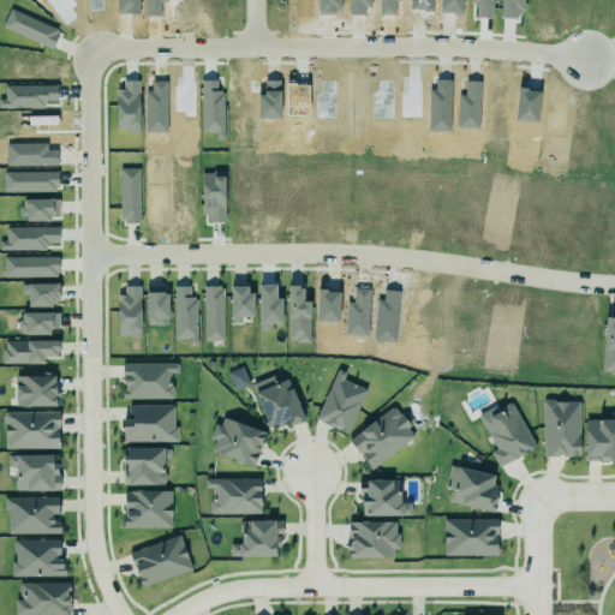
[(521,19),(521,0),(500,0),(500,18),(521,19)]
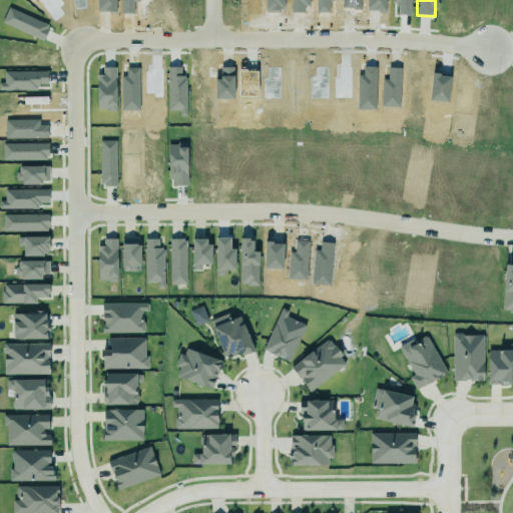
[(43,40),(49,25),(7,7),(1,23),(43,40)]
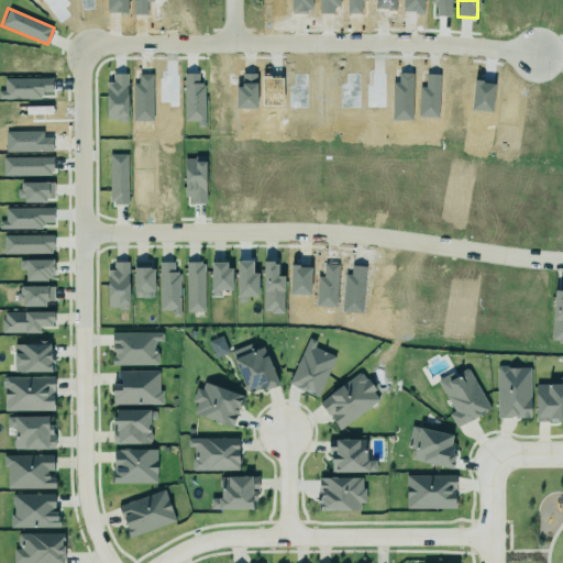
[(1,76),(51,74),(51,91),(41,92),(41,97),(0,97),(0,88),(2,88),(1,76)]
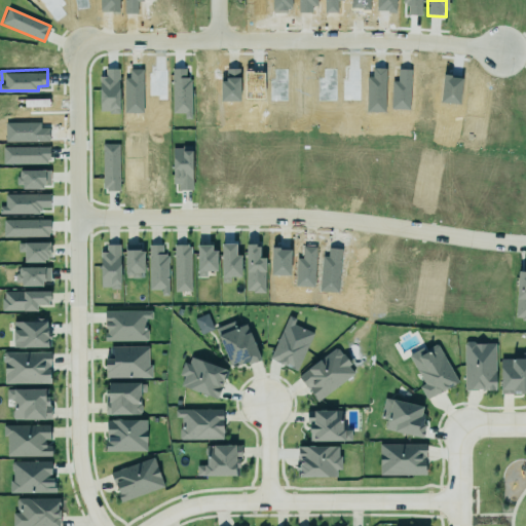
[(118,69),(105,69),(105,76),(99,76),(100,113),(119,113),(118,69)]
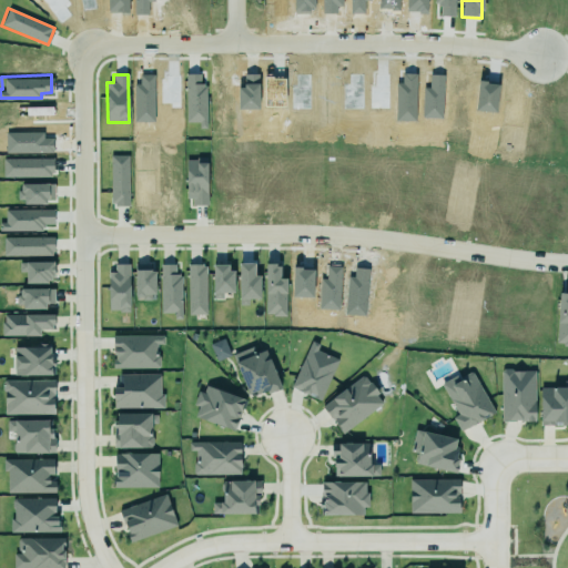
[(128,206),(128,155),(110,155),(110,206),(128,206)]
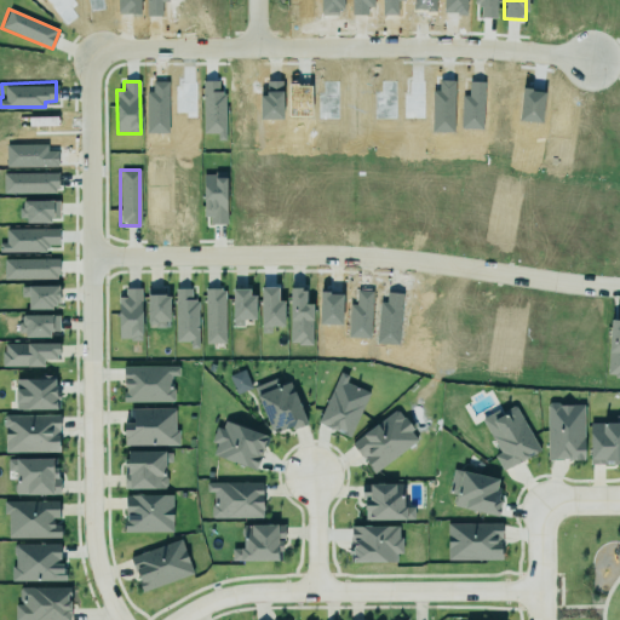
[(57,173),(3,173),(3,194),(57,194),(57,173)]
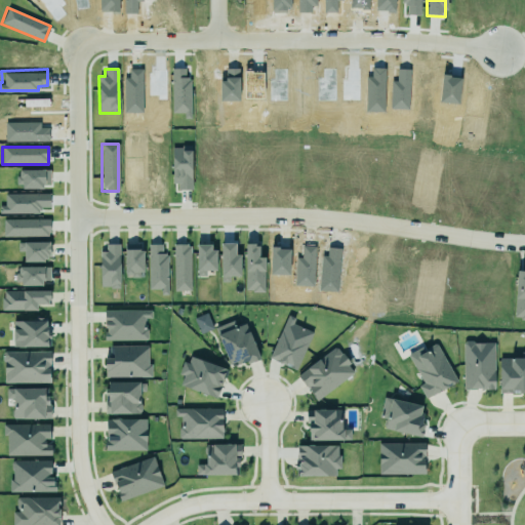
[(176,191),(192,190),(191,147),(171,147),(171,184),(176,184),(176,191)]
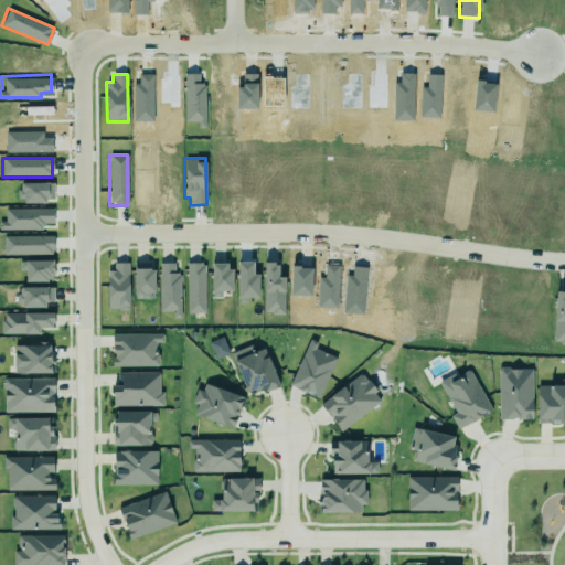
[(53,202),(54,183),(19,182),(18,201),(53,202)]
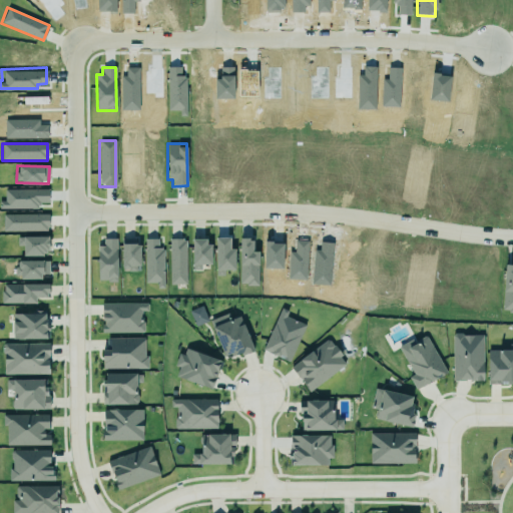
[(48,189),(4,189),(4,200),(0,200),(0,208),(39,208),(39,203),(48,203),(48,189)]
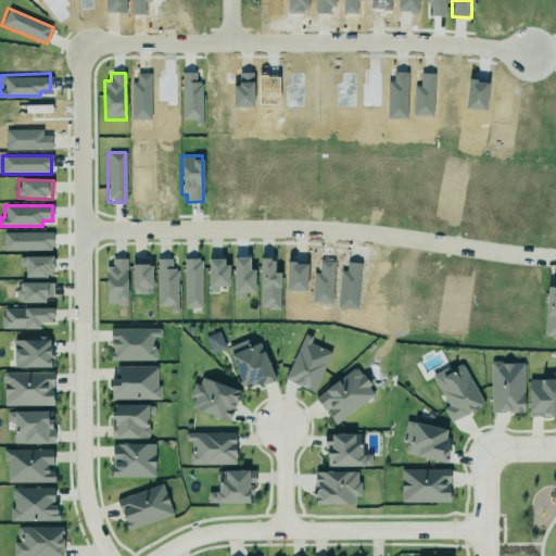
[(3,251),(52,251),(52,232),(3,232),(3,251)]
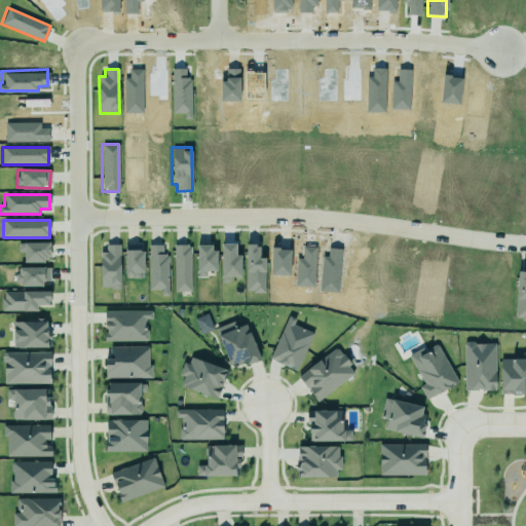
[(172,242),(187,241),(187,246),(188,246),(189,290),(174,290),(174,288),(172,288),(172,242)]
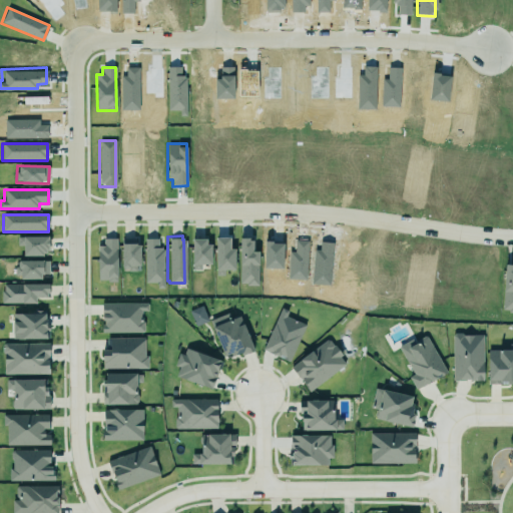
[(23,255),(48,254),(48,236),(17,236),(17,246),(22,246),(23,255)]
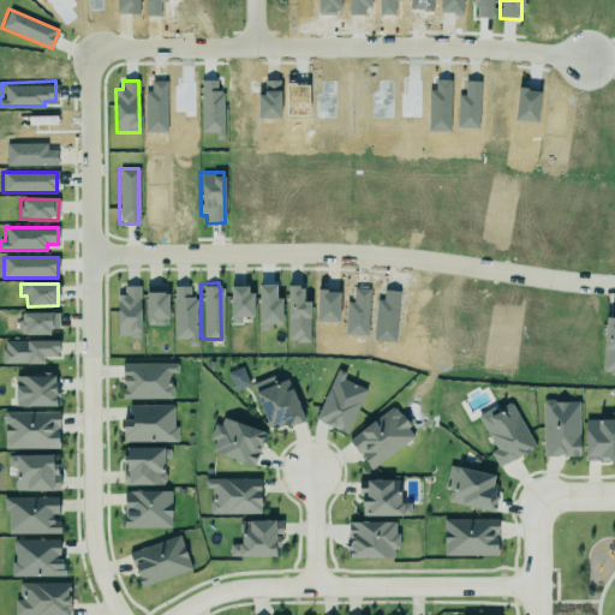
[(171,285),(172,338),(186,338),(186,345),(195,345),(193,296),(187,296),(187,285),(171,285)]
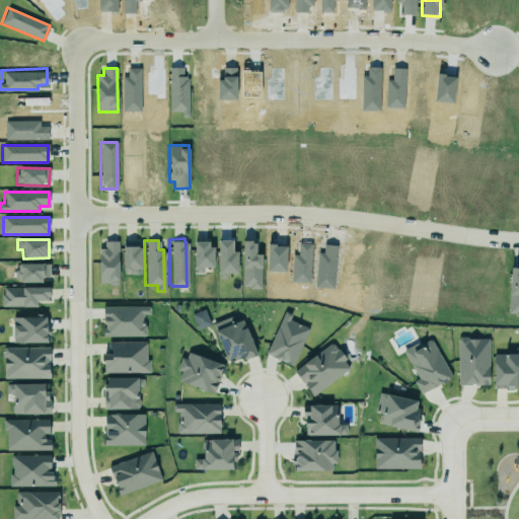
[(232,240),(217,241),(218,279),(227,279),(227,273),(237,273),(237,252),(232,252),(232,240)]
